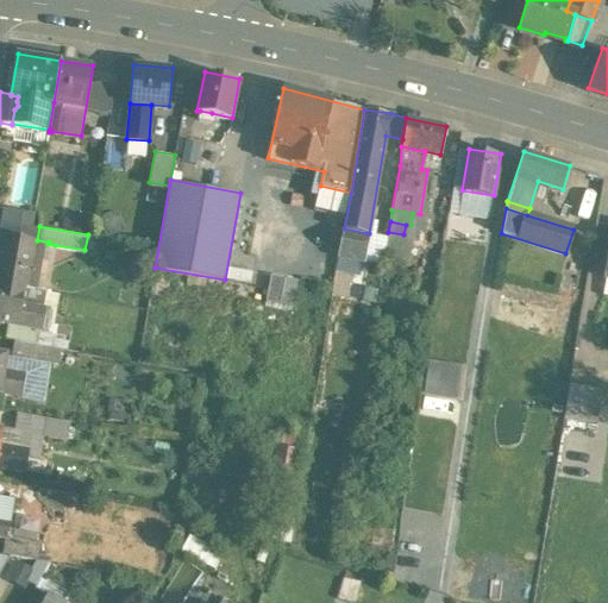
[(344,228),(343,228),(338,253),(348,256),(362,258),(367,233),(344,228)]
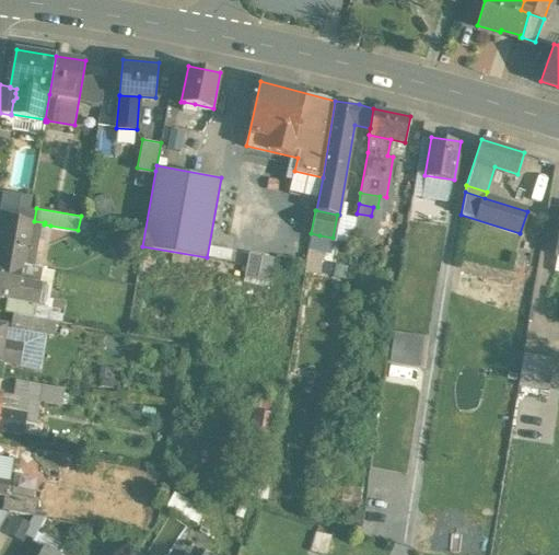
[(34,221),(0,215),(0,295),(36,301),(38,302),(41,293),(45,267),(54,268),(57,255),(34,251),(36,236),(48,239),(50,226),(44,224),(45,222),(34,221)]
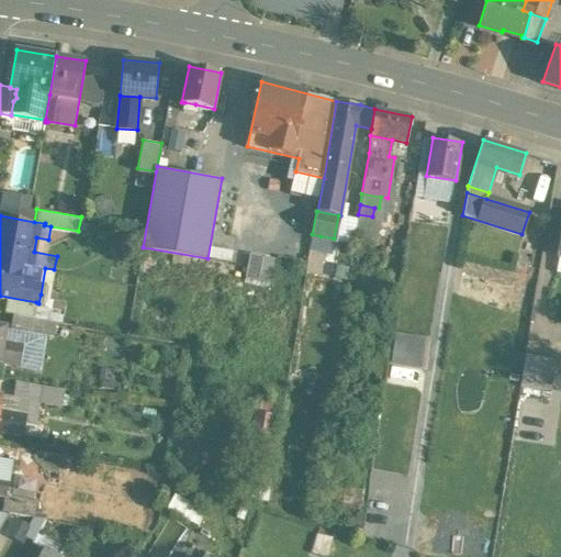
[(321,236),(312,234),(311,244),(320,245),(321,236)]
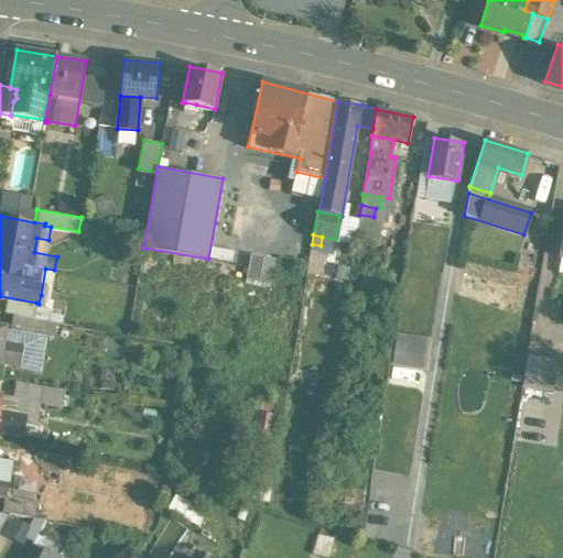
[(277,258),(250,253),(246,277),(272,282),(277,258)]
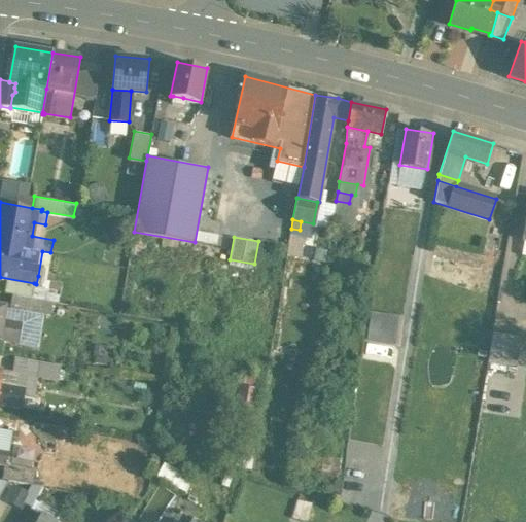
[(34,283),(32,294),(53,299),(59,300),(62,281),(38,276),(36,284),(34,283)]
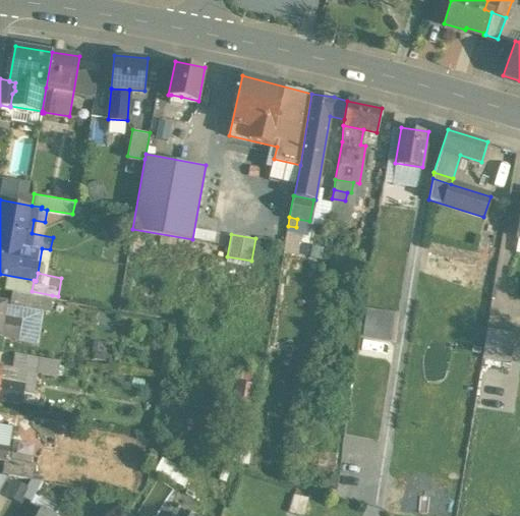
[(32,291),(12,288),(10,302),(50,310),(52,295),(32,291)]
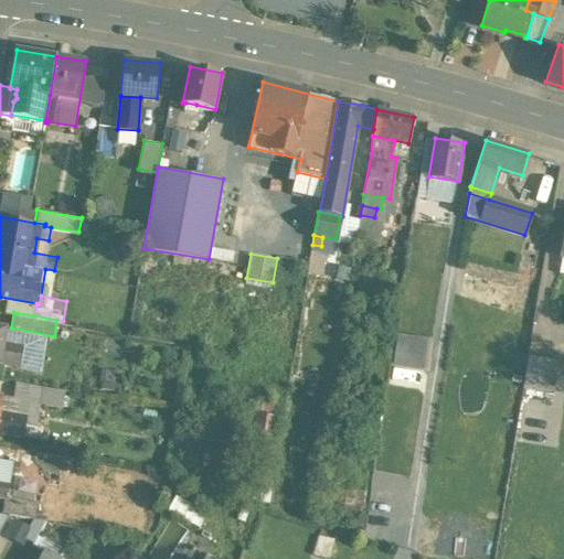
[(427,335),(396,332),(393,363),(423,367),(427,335)]
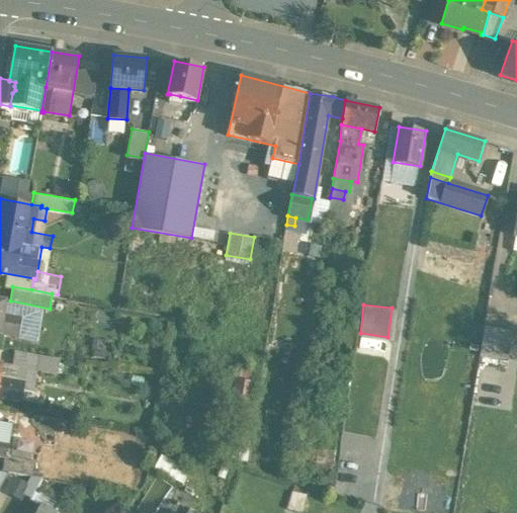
[(21,317),(3,314),(0,332),(18,335),(21,317)]
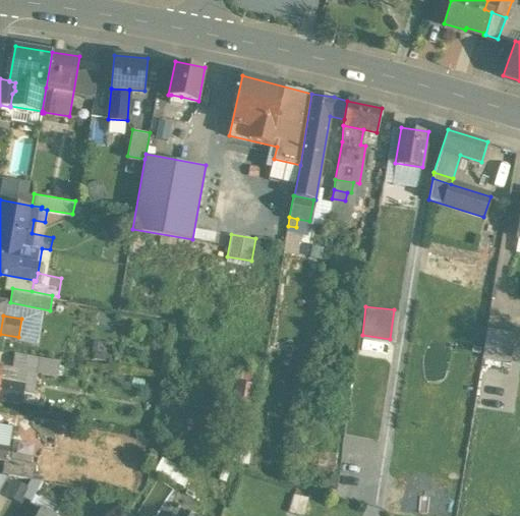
[(514,331),(486,327),(482,355),(510,359),(514,331)]
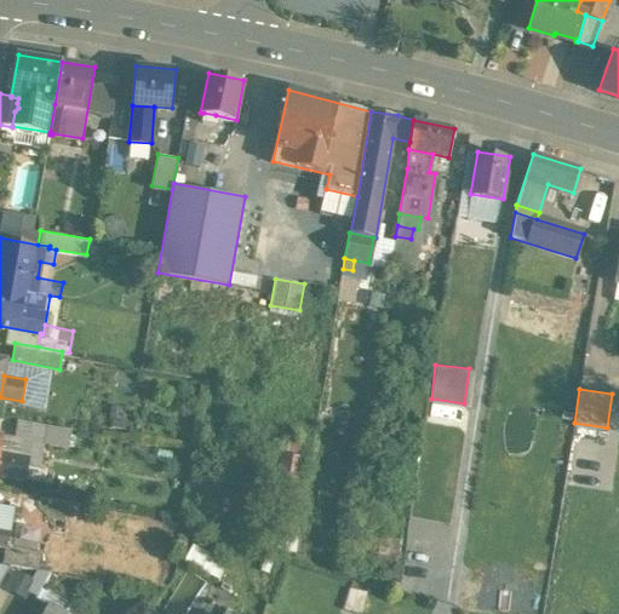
[(46,422),(17,417),(15,435),(15,436),(32,439),(43,440),(46,422)]
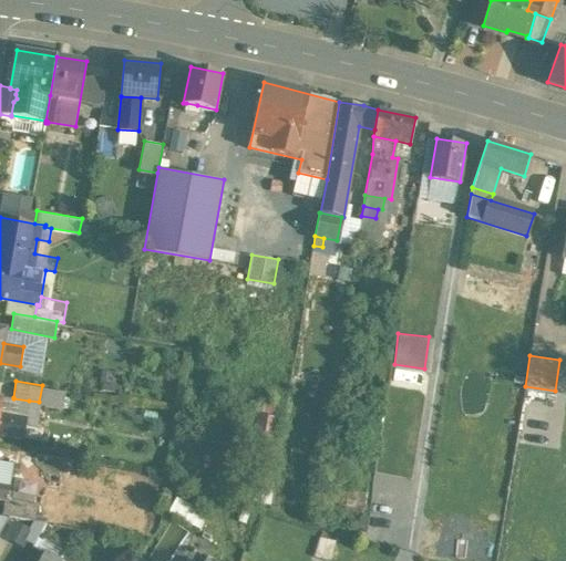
[(3,395),(0,394),(0,430),(24,435),(26,425),(27,416),(0,412),(3,395)]
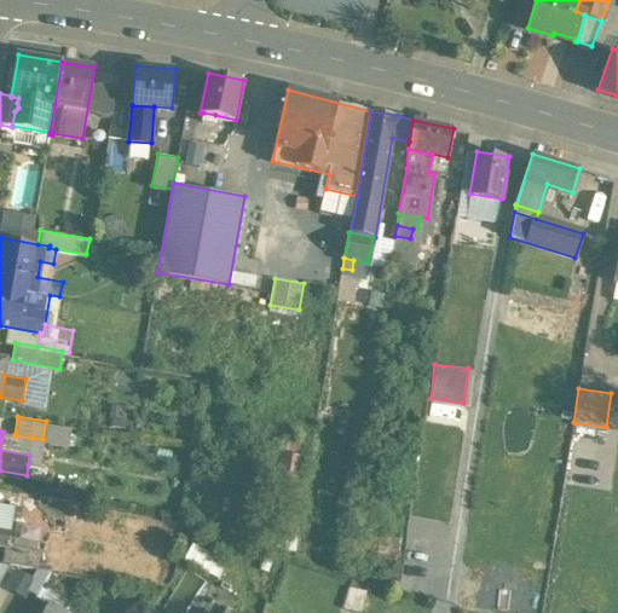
[(32,438),(15,435),(15,434),(4,432),(0,450),(29,455),(32,438)]
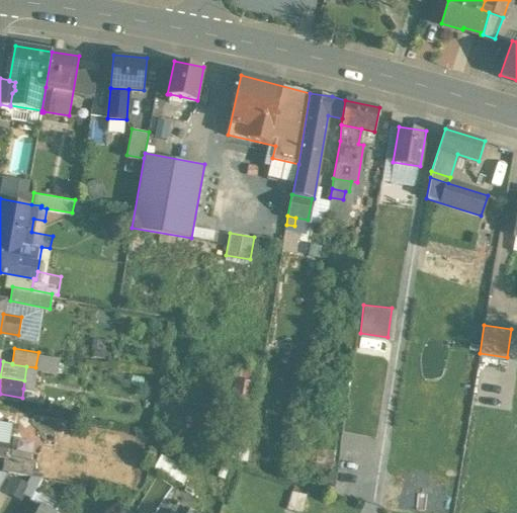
[(35,367),(26,366),(24,380),(23,389),(32,390),(35,367)]
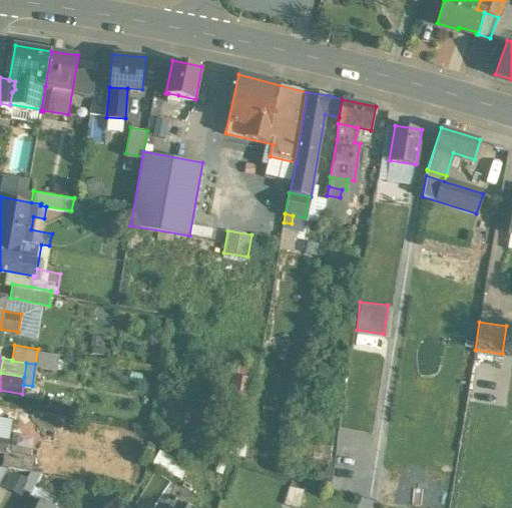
[(251,377),(221,372),(221,373),(216,404),(236,409),(234,420),(243,421),(251,377)]
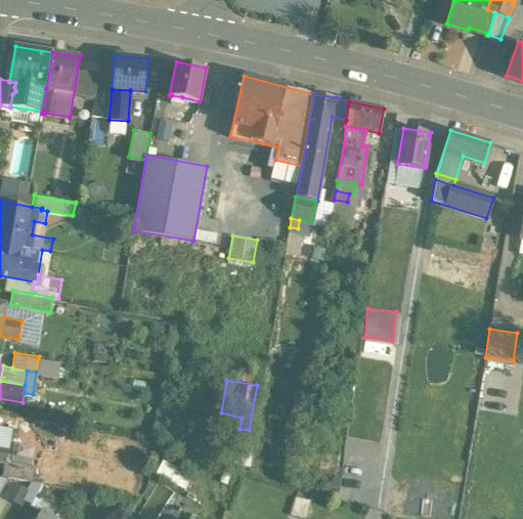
[(33,394),(24,393),(23,402),(36,404),(37,395),(33,394)]
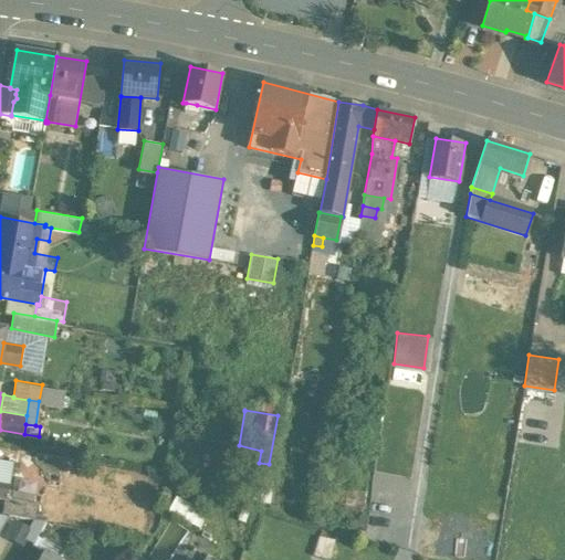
[(0,496),(7,497),(8,497),(9,489),(10,484),(0,482),(0,496)]
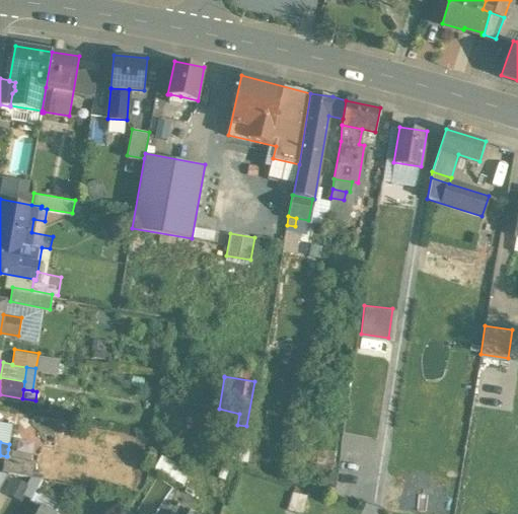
[(31,452),(8,449),(7,456),(6,456),(4,470),(30,474),(32,459),(30,459),(31,452)]
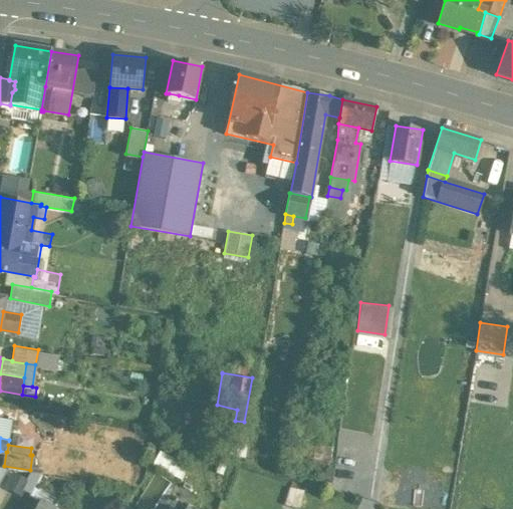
[(159,447),(153,462),(183,475),(189,460),(159,447)]
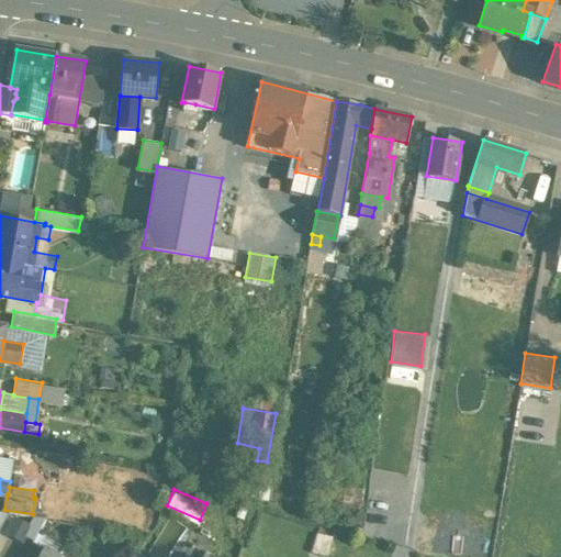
[(170,510),(147,548),(160,556),(166,556),(188,521),(170,510)]
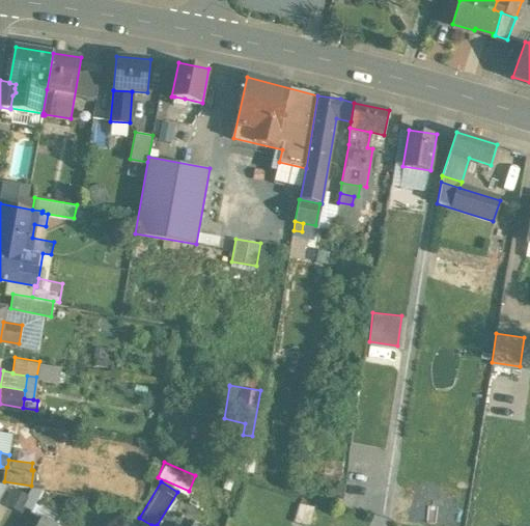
[(160,525),(188,525),(200,501),(178,491),(160,525)]
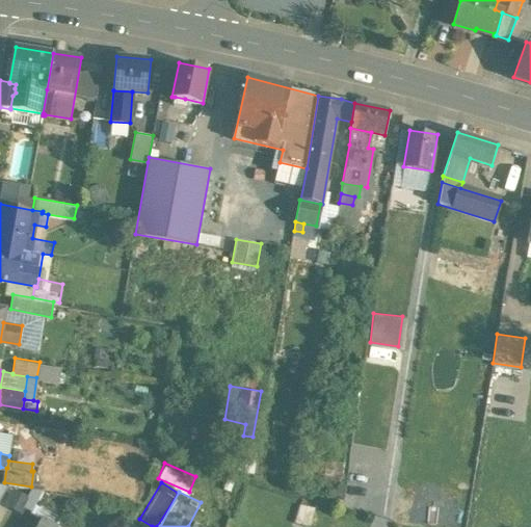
[(61,514),(36,500),(31,511),(42,517),(56,525),(61,514)]
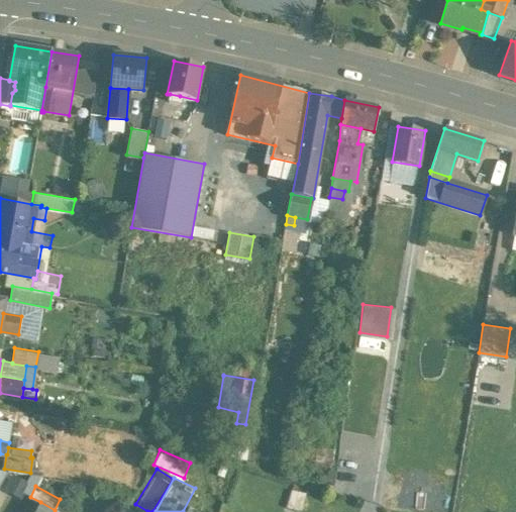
[(305,492),(292,488),(288,505),(301,509),(305,492)]
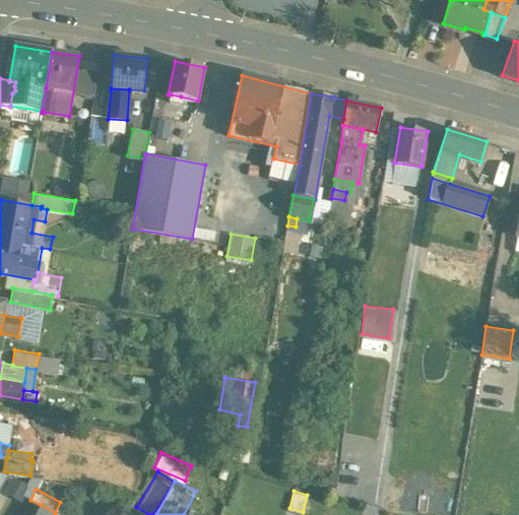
[(41,505),(35,514),(53,514),(55,513),(41,505)]
